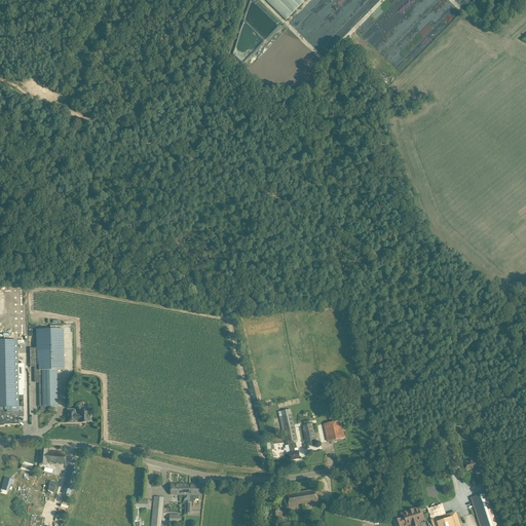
[(265,0),(286,20),(304,0),(265,0)]
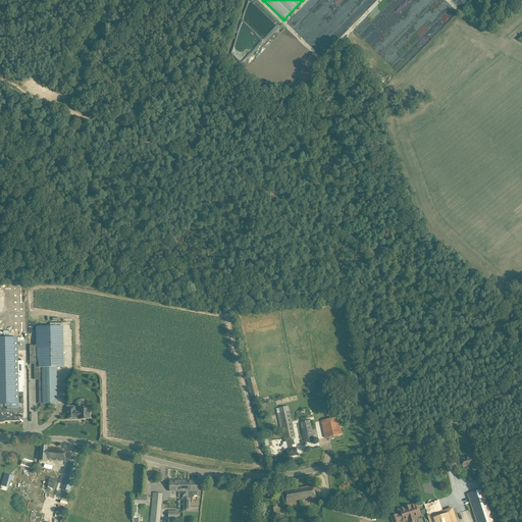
[(63,367),(62,326),(36,327),(36,346),(30,346),(30,364),(34,364),(34,379),(39,379),(39,404),(40,404),(40,409),(46,409),(46,408),(48,408),(48,404),(57,403),(56,367),(63,367)]
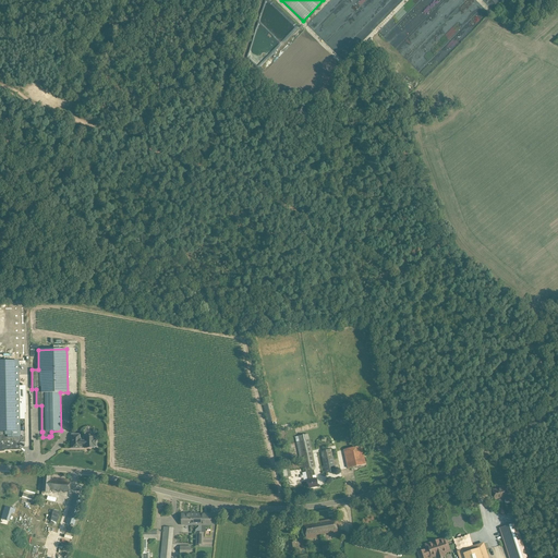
[(25,413),(26,413),(25,386),(20,386),(20,362),(0,362),(0,451),(3,451),(3,450),(19,450),(19,446),(20,446),(20,445),(19,445),(19,443),(21,443),(21,437),(20,437),(20,420),(25,420),(25,413)]
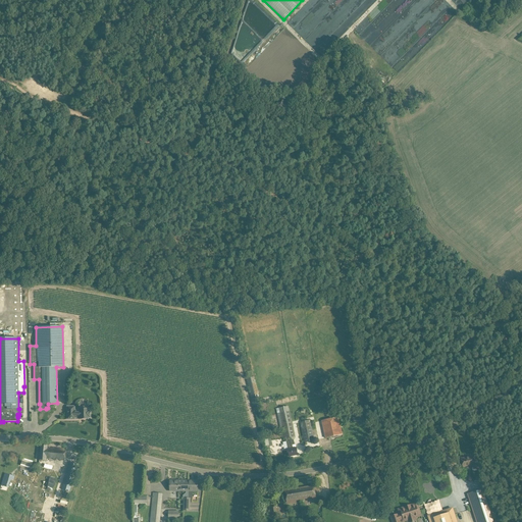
[(289,406),(279,408),(280,413),(280,414),(284,430),(286,439),(286,441),(282,442),(284,450),(288,449),(289,452),(290,457),(298,455),(297,450),(297,449),(296,446),(295,446),(294,440),(293,440),(292,437),(295,436),(290,411),(289,406)]
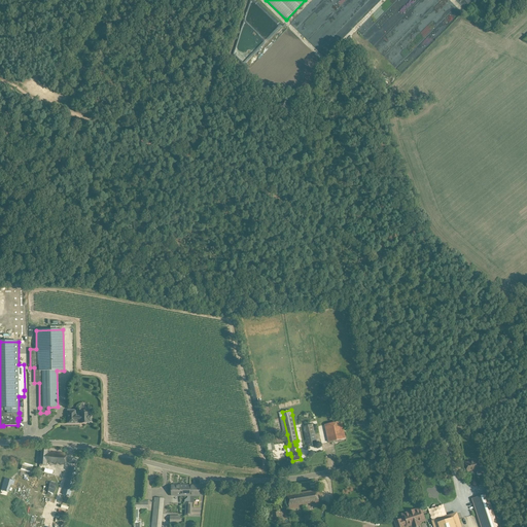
[(75,415),(75,411),(68,411),(68,423),(75,423),(75,422),(79,422),(79,423),(89,423),(89,422),(91,422),(91,417),(91,414),(89,415),(89,413),(79,413),(79,414),(75,415)]
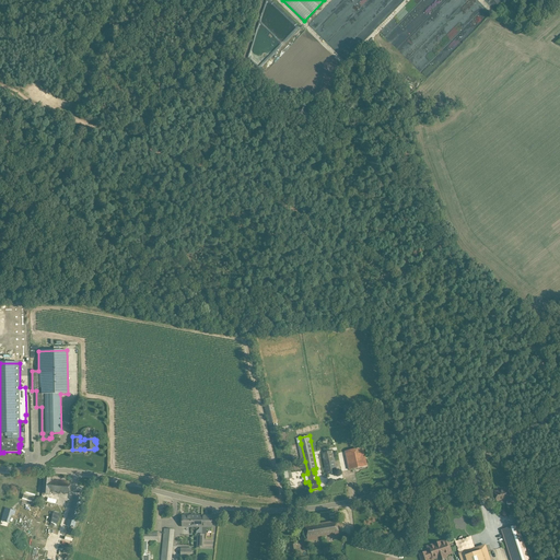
[(349,470),(366,466),(364,454),(366,454),(364,447),(346,452),(349,470)]
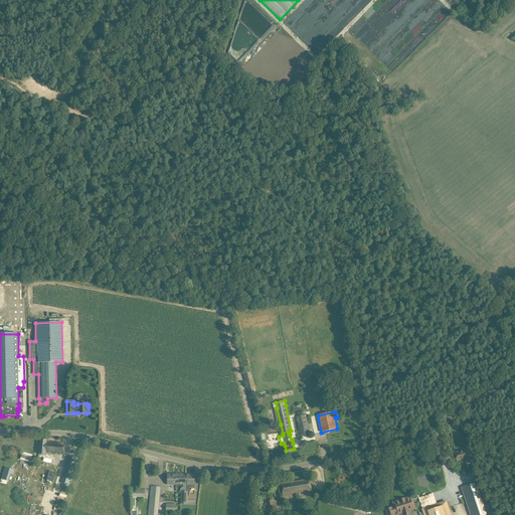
[(301,437),(310,435),(306,415),(296,417),(301,437)]
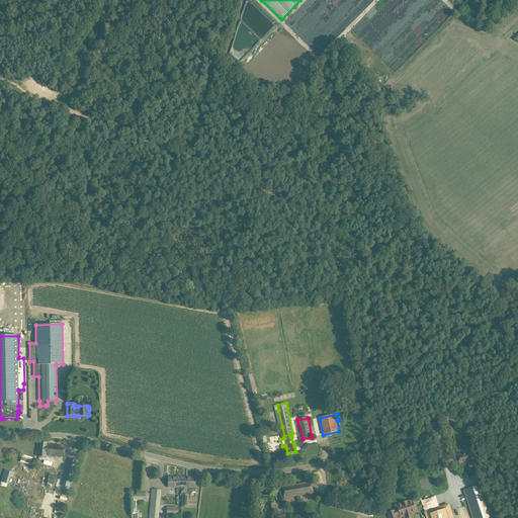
[(64,457),(65,450),(66,445),(47,444),(47,442),(40,441),(38,456),(45,457),(45,455),(64,457)]
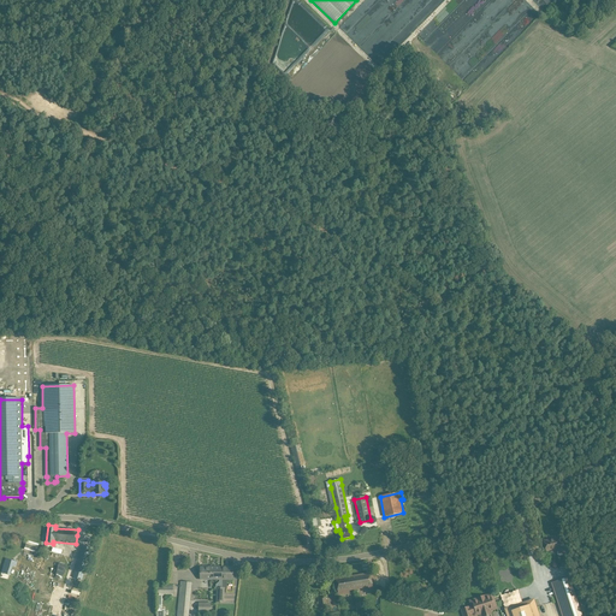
[(561,550),(560,544),(558,538),(544,542),(546,551),(555,549),(555,551),(561,550)]
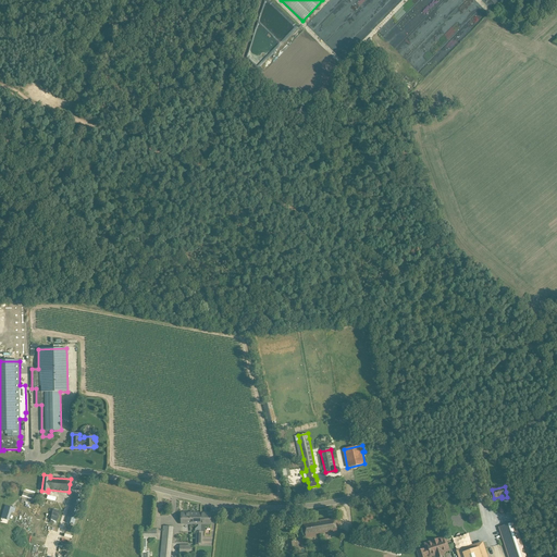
[(33,500),(35,493),(24,490),(22,497),(33,500)]
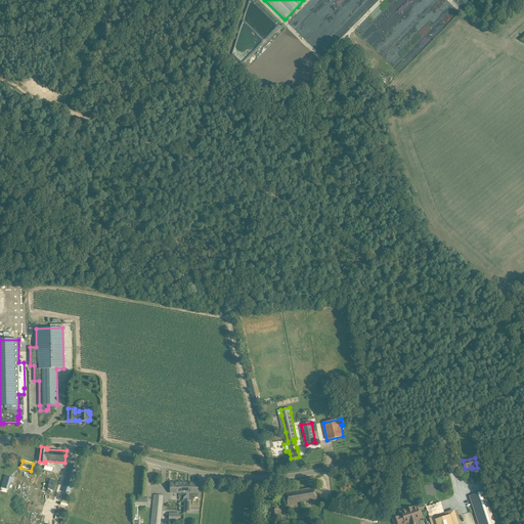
[(70,464),(61,491),(70,493),(78,466),(70,464)]
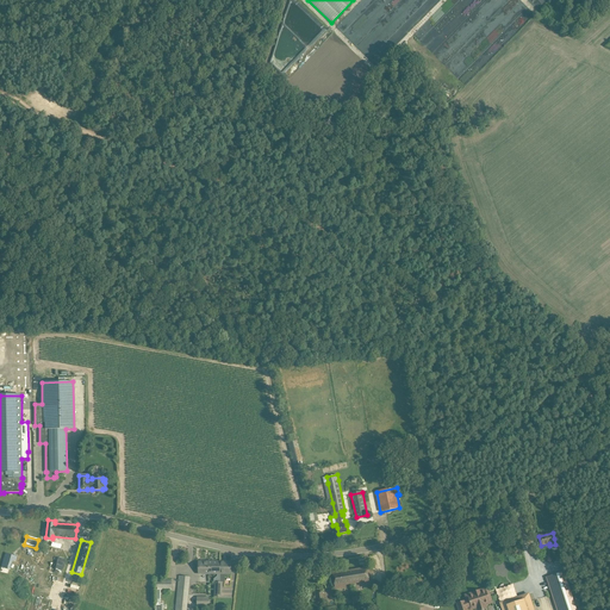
[(16,562),(17,558),(5,554),(1,568),(10,571),(12,561),(16,562)]
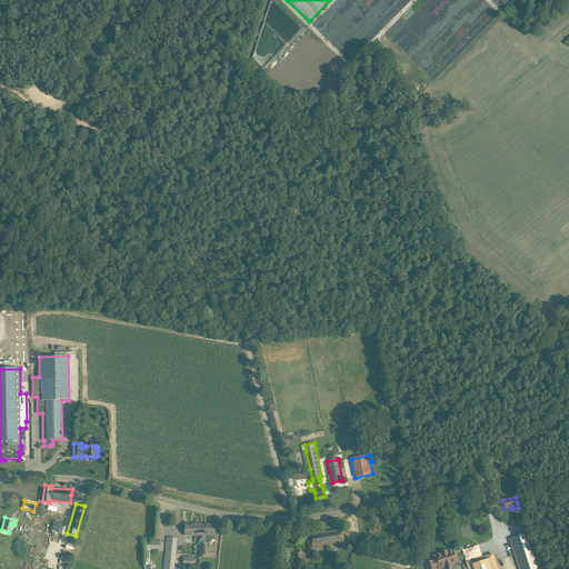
[(59,533),(61,521),(55,520),(51,531),(59,533)]
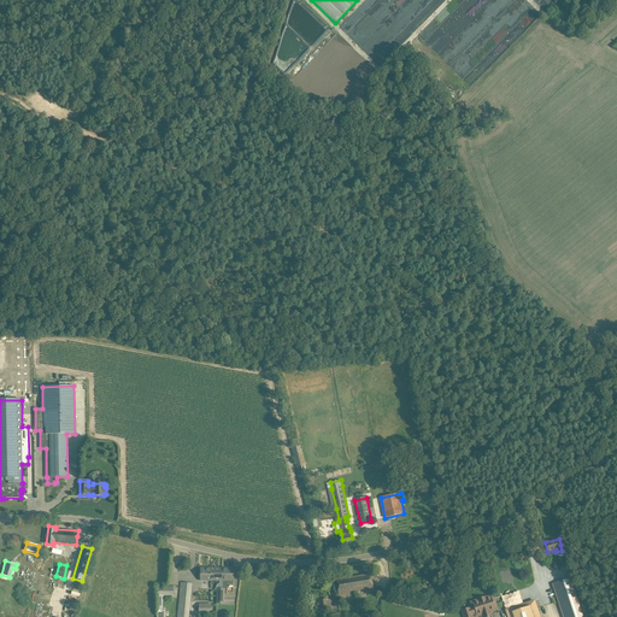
[(217,581),(217,568),(201,568),(201,581),(217,581)]
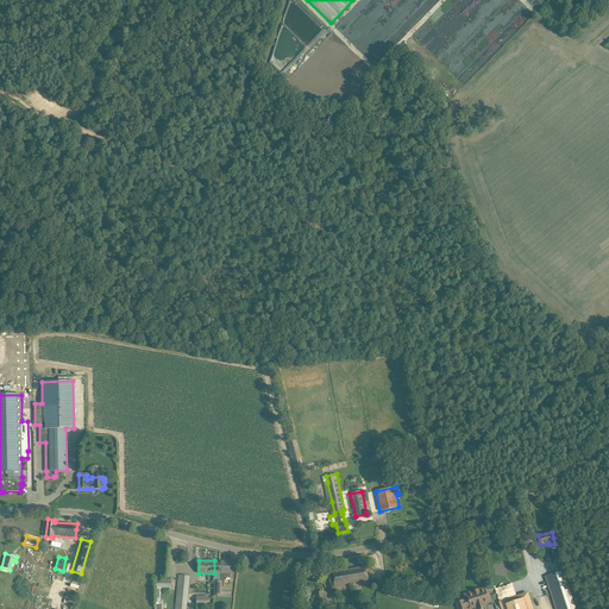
[(233,566),(233,562),(231,562),(231,560),(214,560),(214,573),(220,573),(220,581),(214,581),(214,595),(221,596),(221,582),(225,582),(225,576),(230,576),(230,573),(231,573),(231,566),(233,566)]
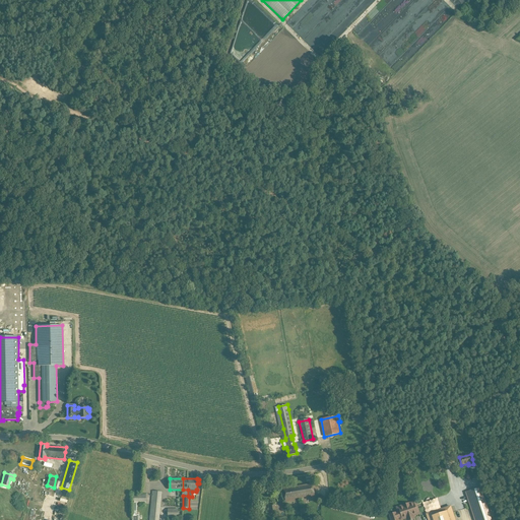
[(314,489),(313,483),(297,486),(297,484),(283,486),(285,502),(295,501),(295,498),(315,495),(314,489)]
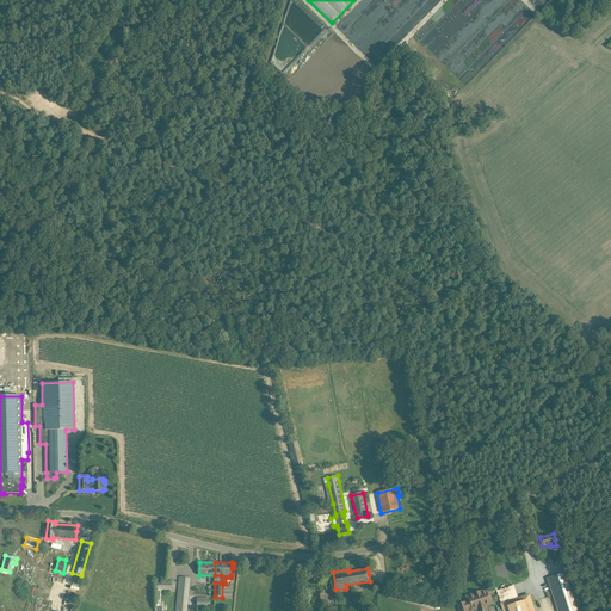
[(566,573),(547,579),(551,593),(557,610),(578,610),(571,587),(566,573)]
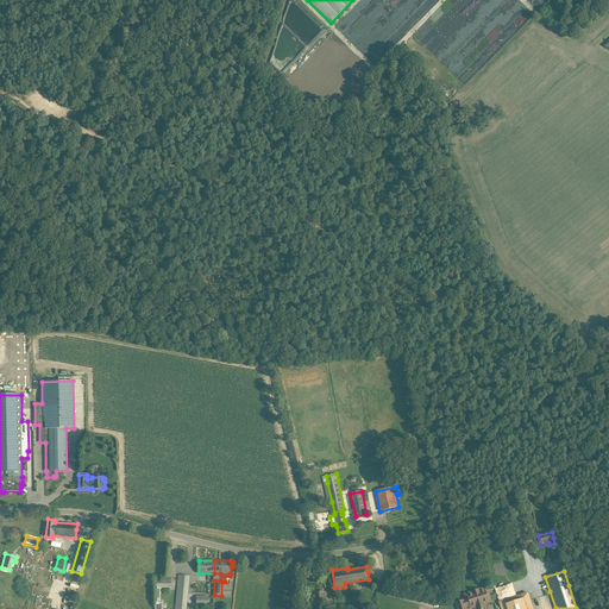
[(186,608),(189,582),(189,576),(179,575),(179,581),(175,608),(186,608)]
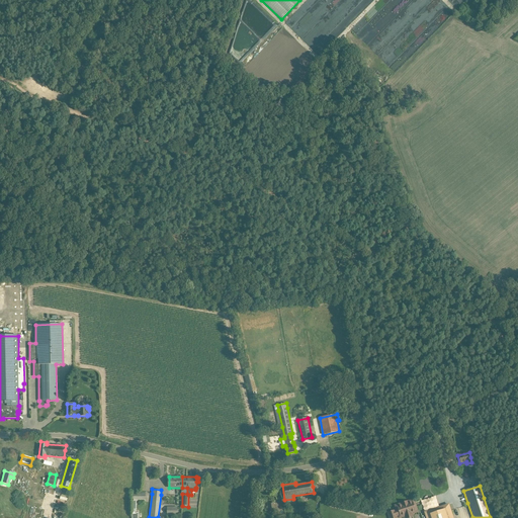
[(136,512),(136,502),(146,502),(146,493),(132,493),(132,502),(132,517),(139,517),(140,512),(136,512)]
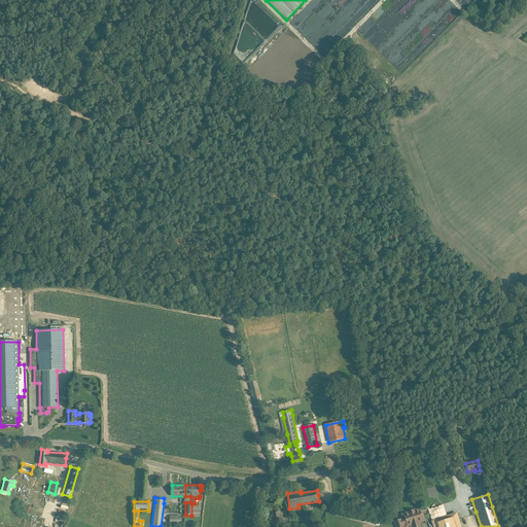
[(273,520),(280,519),(279,510),(272,511),(273,520)]
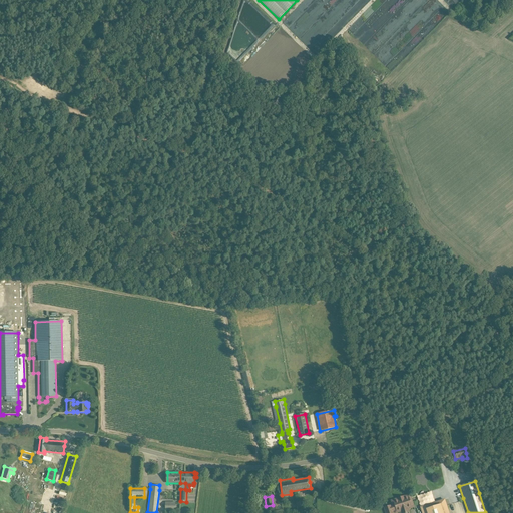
[(397,510),(411,505),(409,498),(405,499),(405,498),(399,500),(399,501),(395,502),(396,505),(391,506),(385,508),(386,512),(392,512),(393,511),(397,510)]
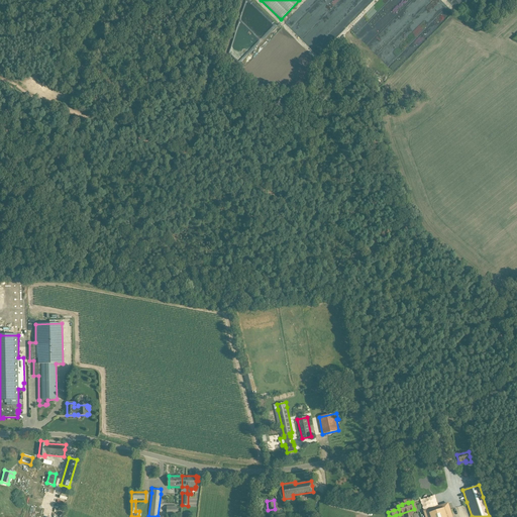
[(452,516),(448,503),(423,511),(425,516),(452,516)]
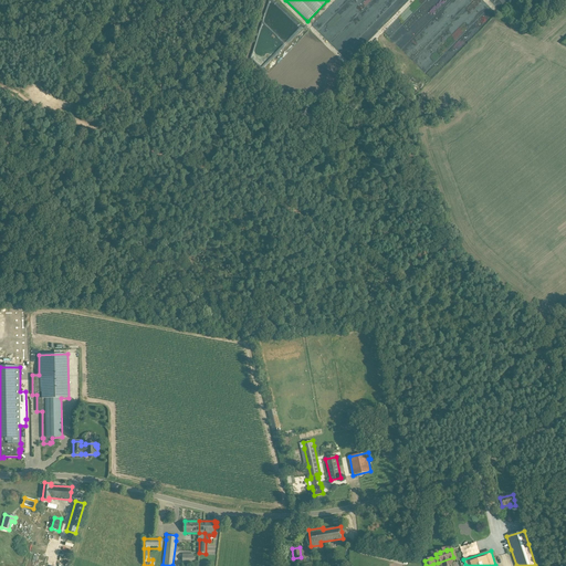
[(194,564),(194,554),(182,554),(182,564),(194,564)]
